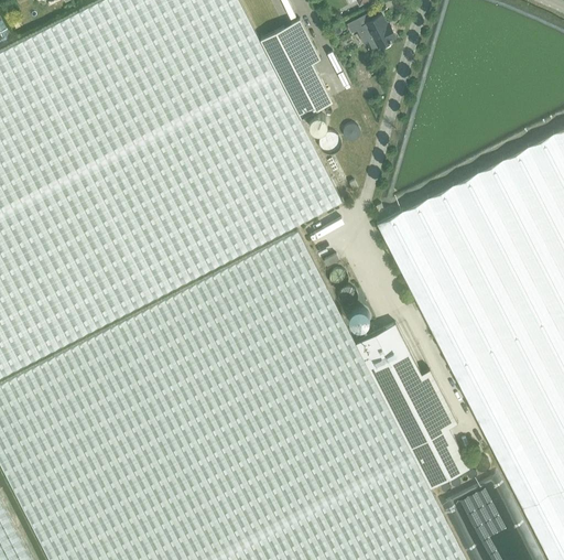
[(105,0),(0,54),(0,378),(343,203),(301,121),(333,104),(313,65),(321,62),(301,22),(260,43),(238,0),(105,0)]
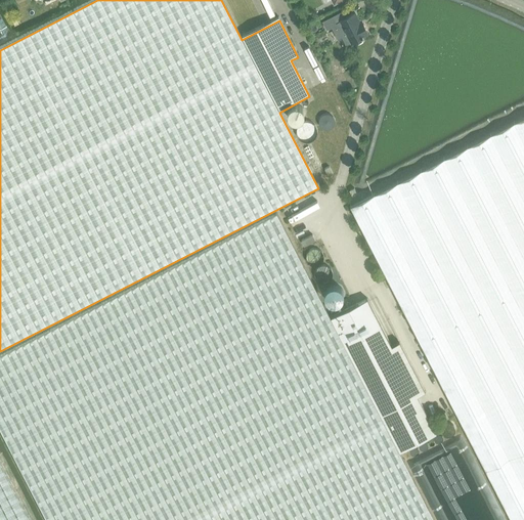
[(322,26),(326,34),(332,31),(338,43),(348,38),(352,46),(356,44),(357,46),(359,47),(362,45),(363,43),(362,41),(366,39),(365,38),(368,36),(362,25),(360,26),(355,16),(347,20),(344,14),(333,19),(322,26)]
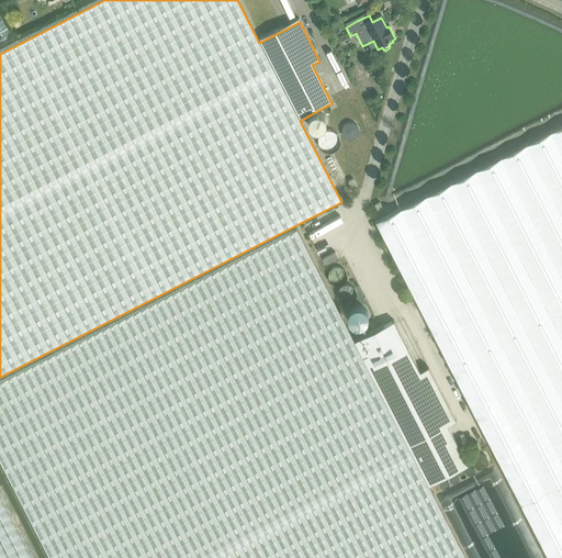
[(325,120),(324,119),(323,118),(322,118),(321,116),(318,116),(317,116),(315,116),(314,116),(313,118),(312,119),(311,120),(310,121),(308,122),(308,124),(308,125),(308,126),(308,129),(310,130),(311,131),(312,132),(313,133),(314,134),(316,134),(317,134),(318,134),(321,134),(322,133),(323,133),(324,132),(325,131),(326,129),(326,127),(327,126),(327,124),(326,123),(326,121),(325,120)]
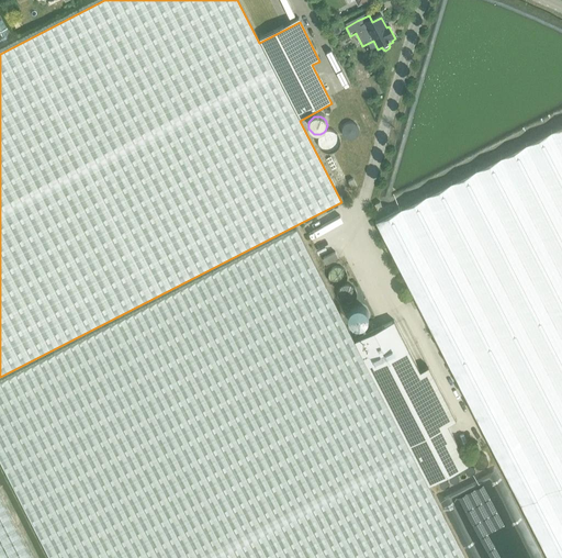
[(561,557),(561,129),(377,224),(546,557),(561,557)]
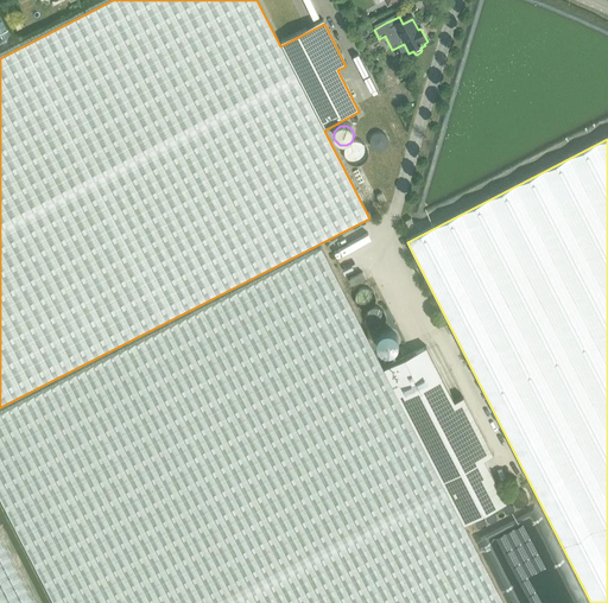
[(506,506),(499,490),(485,463),(493,458),(463,400),(455,405),(426,350),(384,372),(322,252),(0,416),(0,500),(52,602),(502,602),(464,528),(506,506)]
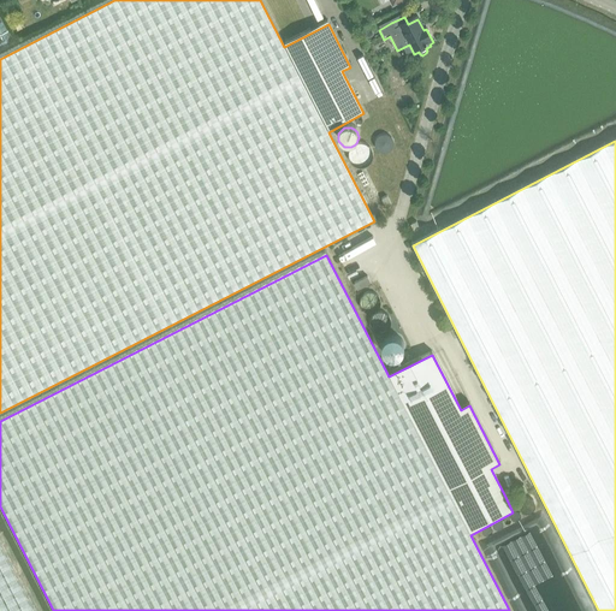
[(367,280),(354,288),(357,294),(371,286),(367,280)]
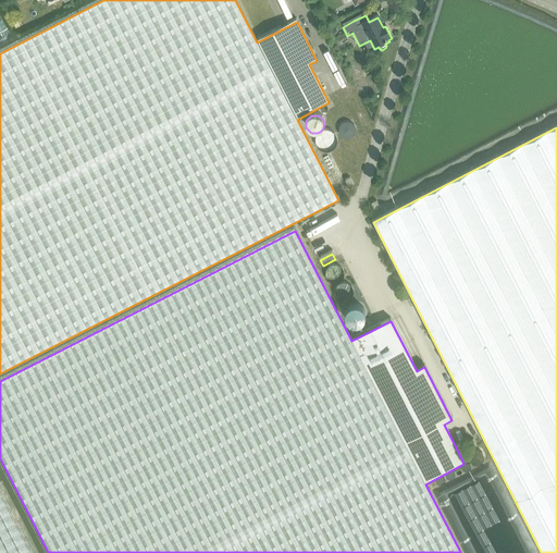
[(345,316),(345,317),(345,318),(345,319),(346,319),(346,320),(346,321),(347,322),(347,323),(348,323),(348,324),(349,324),(350,326),(351,326),(353,327),(354,327),(355,327),(356,327),(357,327),(358,327),(359,326),(360,326),(361,324),(362,324),(362,323),(363,323),(363,322),(364,321),(364,320),(366,319),(366,318),(366,317),(366,316),(366,315),(364,314),(364,312),(364,311),(363,311),(363,310),(362,309),(361,308),(360,308),(360,307),(359,307),(358,307),(357,307),(356,307),(356,306),(355,306),(354,307),(353,307),(351,307),(350,307),(350,308),(349,308),(348,309),(347,310),(347,311),(346,311),(346,312),(346,314),(346,315),(345,315),(345,316)]
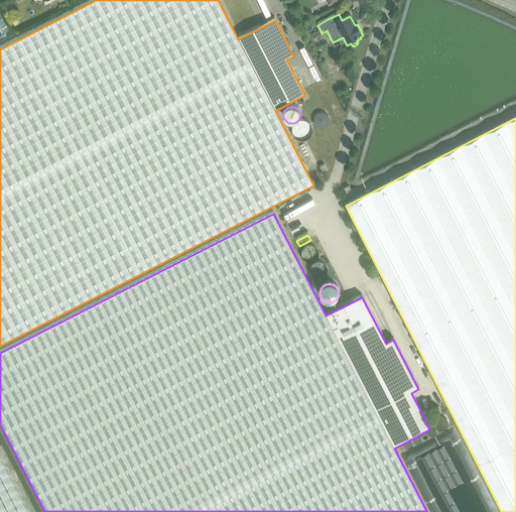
[(441,415),(438,409),(431,413),(435,419),(441,415)]
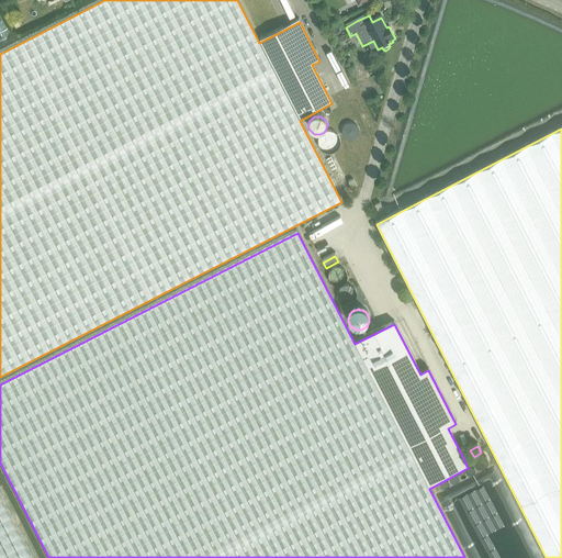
[(31,557),(0,498),(0,557),(31,557)]
